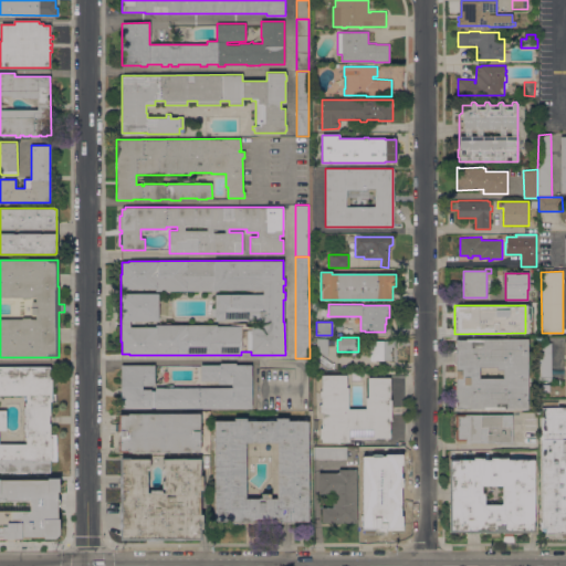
[(316,349),(316,338),(328,338),(328,341),(334,341),(334,346),(327,346),(327,357),(316,349)]
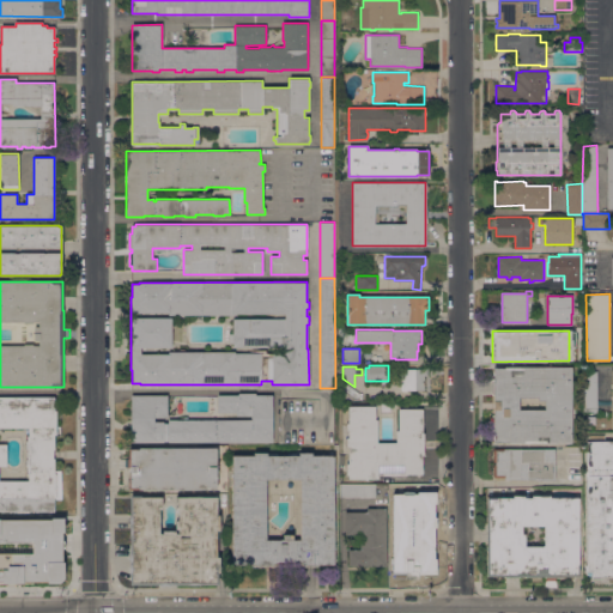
[(493,395),(491,395),(491,378),(493,378),(493,368),(496,368),(504,368),(504,366),(571,366),(571,402),(571,443),(504,443),(504,442),(496,442),(496,443),(492,443),(492,431),(491,431),(491,414),(493,414),(493,402),(493,395)]
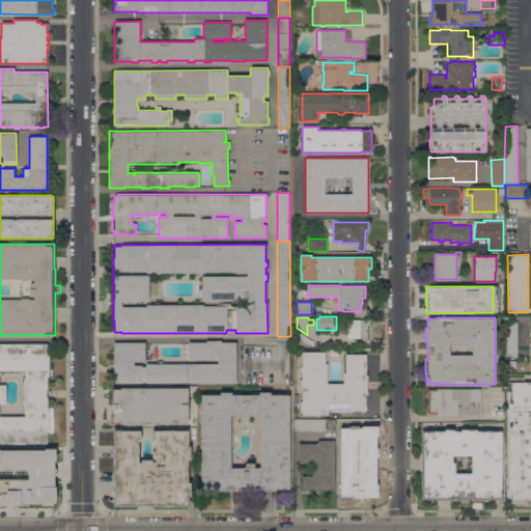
[(369,319),(369,325),(367,325),(367,338),(352,338),(352,339),(347,339),(347,338),(346,338),(346,319),(369,319)]
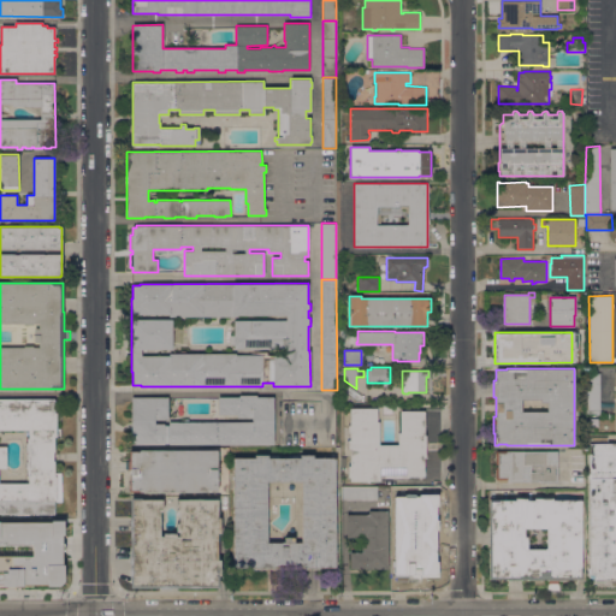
[(615,372),(615,431),(614,431),(614,430),(598,430),(598,419),(614,419),(614,372),(615,372)]
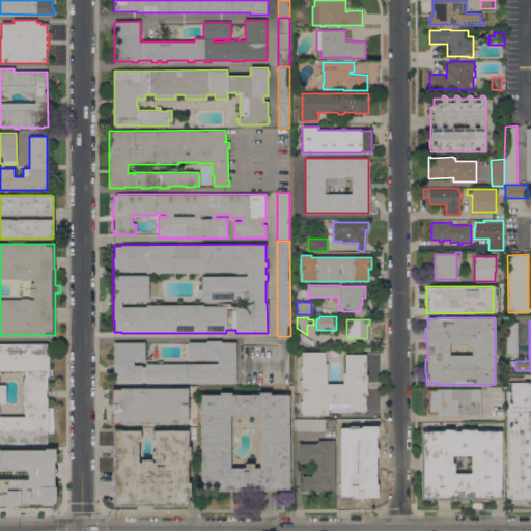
[(505,358),(504,322),(516,322),(516,358),(505,358)]
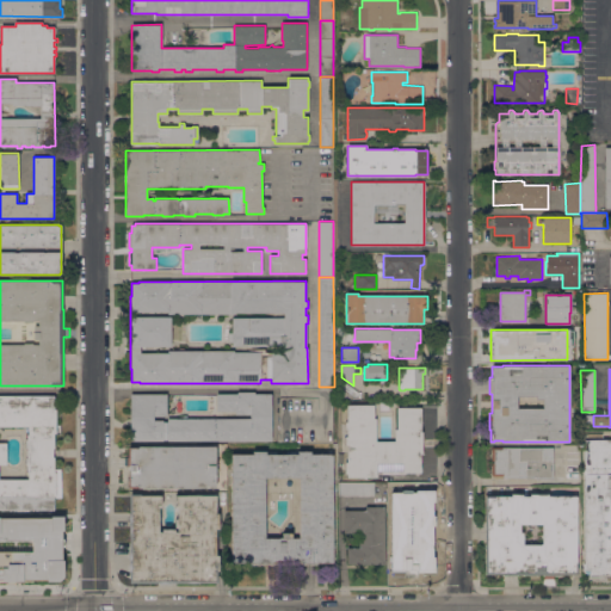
[(130,394),(167,394),(167,417),(154,417),(154,420),(164,420),(164,421),(167,421),(167,419),(184,419),(184,415),(186,415),(186,419),(251,419),(251,414),(235,414),(235,411),(217,411),(216,394),(238,394),(238,392),(255,392),(255,394),(271,394),(272,440),(167,440),(167,439),(164,439),(164,440),(130,440),(130,430),(128,430),(128,405),(130,405),(130,394)]
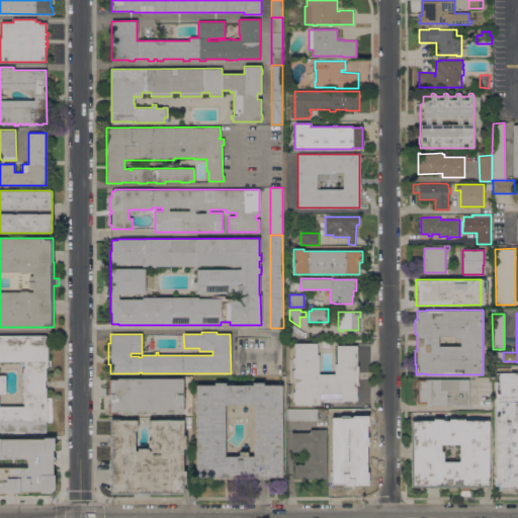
[(0,335),(46,335),(46,347),(48,347),(48,367),(46,367),(47,376),(23,376),(23,368),(24,368),(24,361),(0,361),(0,375),(5,375),(5,376),(0,376),(0,335)]
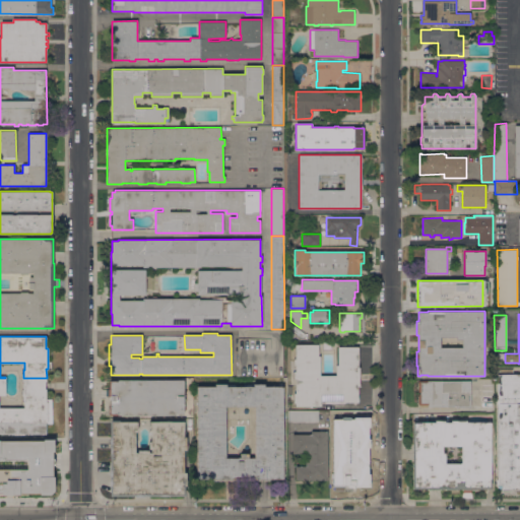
[(358,367),(360,367),(360,386),(359,386),(358,402),(344,402),(344,403),(321,403),(321,406),(296,406),(296,402),(294,402),(294,393),(295,393),(296,379),(294,379),(294,372),(296,372),(296,368),(294,368),(295,360),(296,360),(296,344),(318,344),(318,355),(320,355),(320,375),(336,375),(336,365),(337,365),(338,346),(359,347),(358,367)]
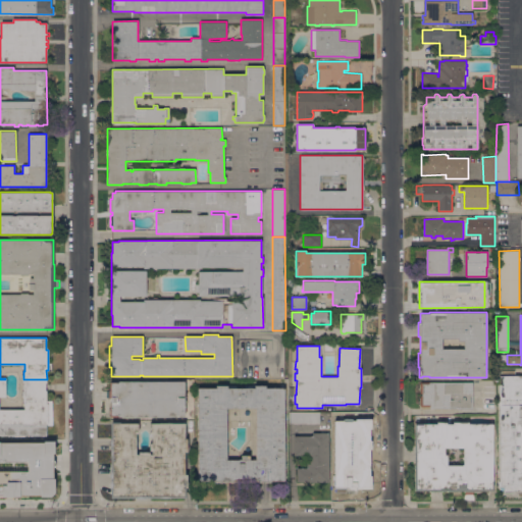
[(504,486),(498,487),(498,481),(500,481),(500,370),(514,370),(514,376),(521,375),(521,378),(521,491),(504,491),(504,486)]
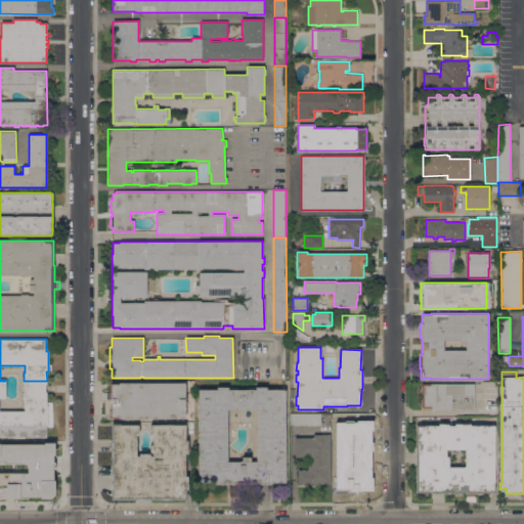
[(0,381),(5,381),(5,398),(0,398),(0,411),(25,411),(25,403),(24,403),(24,381),(47,381),(47,384),(45,384),(46,392),(46,403),(52,403),(53,426),(47,426),(47,437),(0,437),(0,381)]
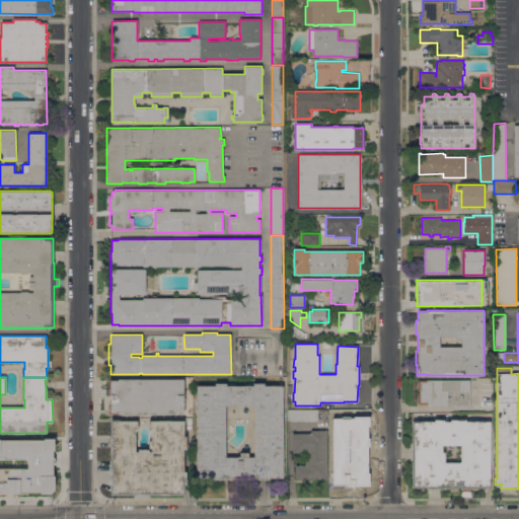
[(109,414),(109,380),(118,380),(118,379),(183,379),(183,414),(109,414)]
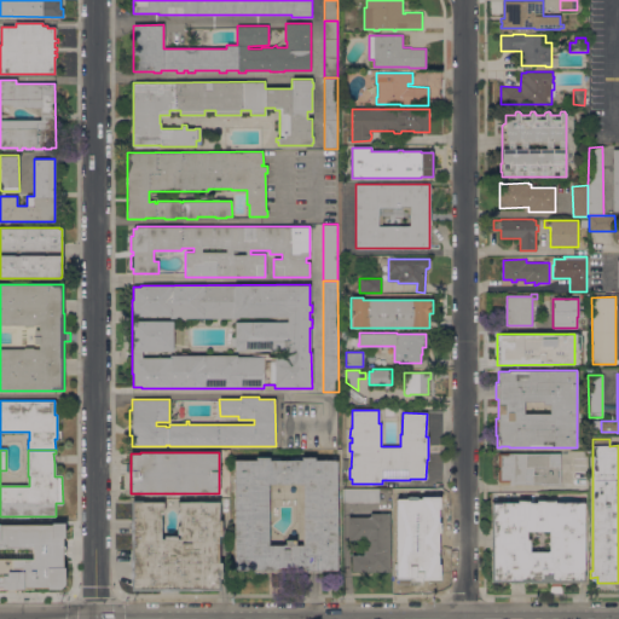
[(560,453),(560,485),(509,484),(509,482),(497,482),(497,452),(560,453)]
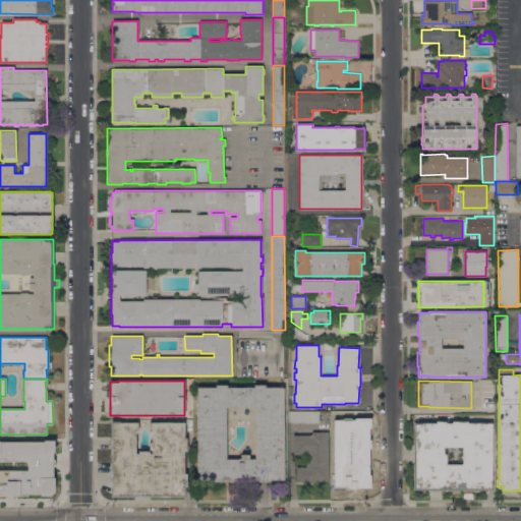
[(197,388),(216,388),(216,385),(236,385),(236,387),(245,387),(245,385),(266,385),(266,388),(283,388),(284,479),(197,480),(197,388)]
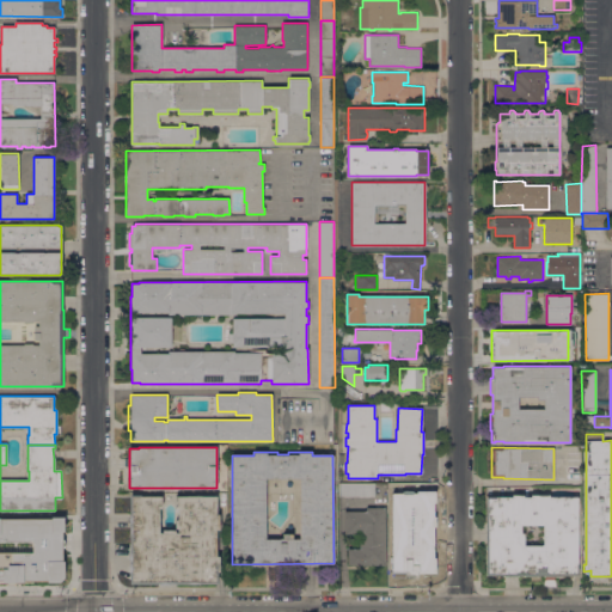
[(374,483),(374,496),(338,496),(338,483),(374,483)]
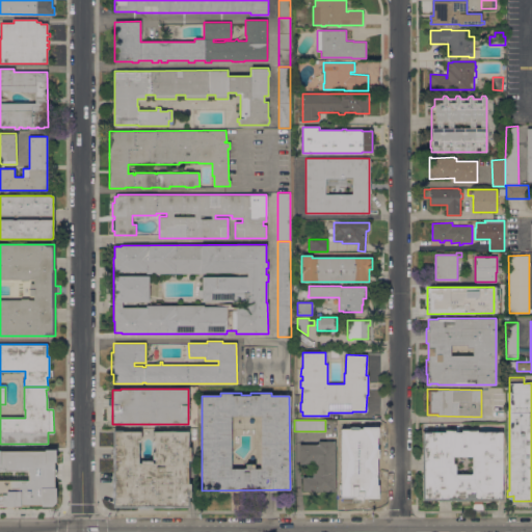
[(473,501),(472,501),(472,500),(451,500),(451,501),(436,501),(436,500),(422,500),(422,431),(445,431),(445,429),(454,429),(454,432),(461,432),(461,429),(477,429),(477,432),(502,432),(502,500),(488,500),(488,501),(482,501),(482,503),(473,503),(473,501)]
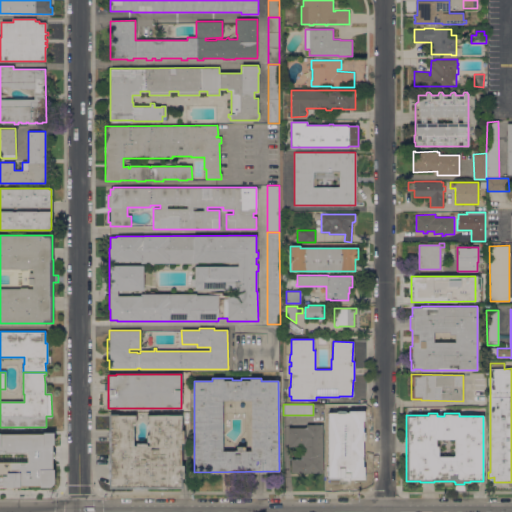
[(109,488),(109,414),(118,414),(118,415),(135,415),(135,425),(133,425),(133,446),(136,446),(136,443),(146,443),(146,446),(149,446),(149,442),(147,442),(147,435),(149,435),(149,426),(147,426),(146,415),(181,415),(181,430),(183,430),(183,443),(181,443),(181,465),(183,465),(183,478),(182,478),(182,488),(109,488)]
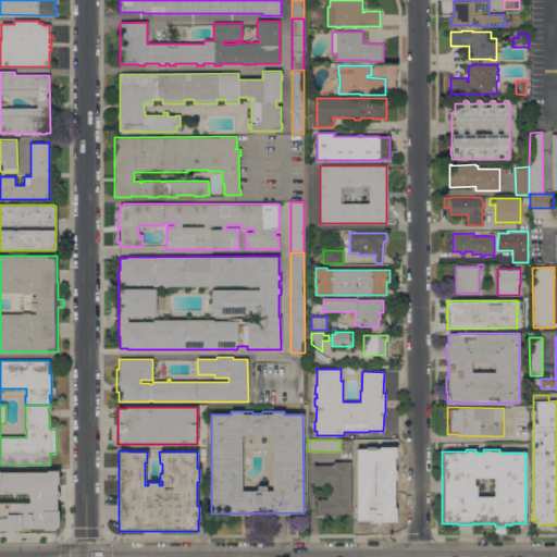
[(395,455),(395,496),(391,496),(391,515),(372,515),(372,521),(363,521),(363,523),(357,523),(357,514),(355,514),(356,489),(356,484),(363,484),(363,489),(373,489),(374,478),(369,478),(369,475),(356,475),(356,454),(395,455)]
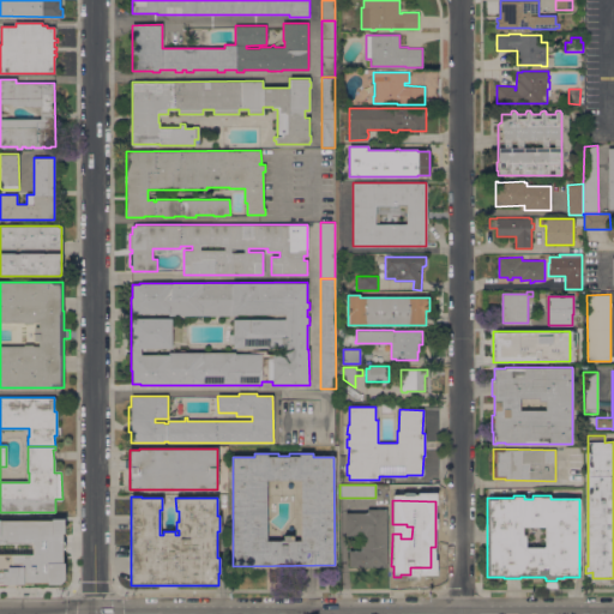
[(386,567),(349,567),(349,551),(361,551),(361,542),(365,542),(365,535),(361,535),(361,536),(345,536),(345,513),(367,513),(367,510),(386,510),(386,567)]
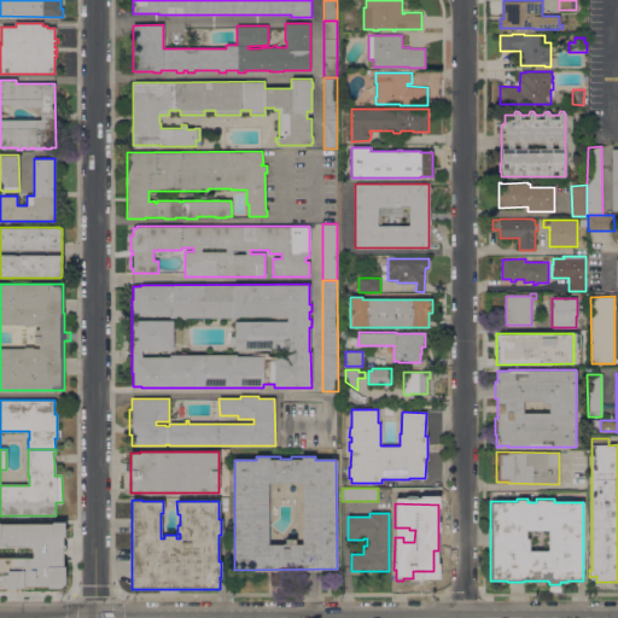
[(0,523),(52,524),(52,522),(63,522),(63,565),(65,565),(65,587),(47,587),(47,584),(23,583),(23,586),(23,587),(22,587),(4,587),(3,587),(3,583),(0,582),(0,523)]
